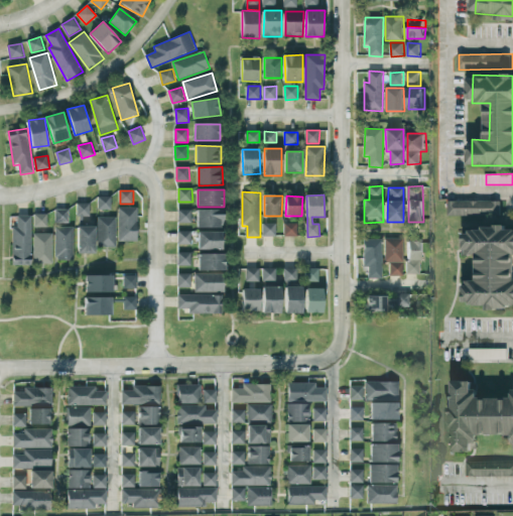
[(112,210),(113,197),(100,197),(99,210),(112,210)]
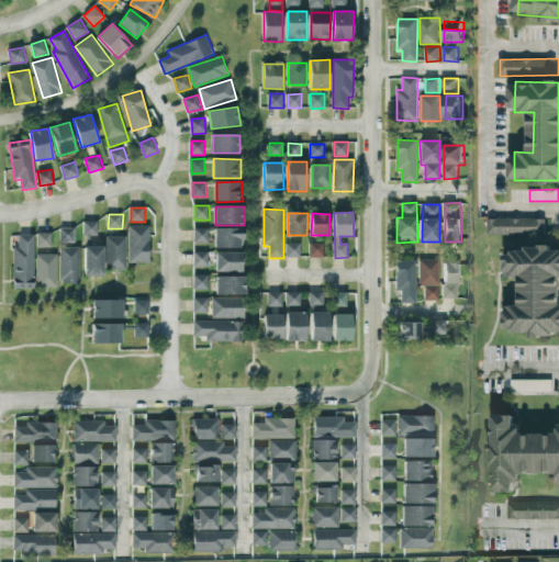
[(546,217),(489,218),(489,233),(547,232),(546,217)]
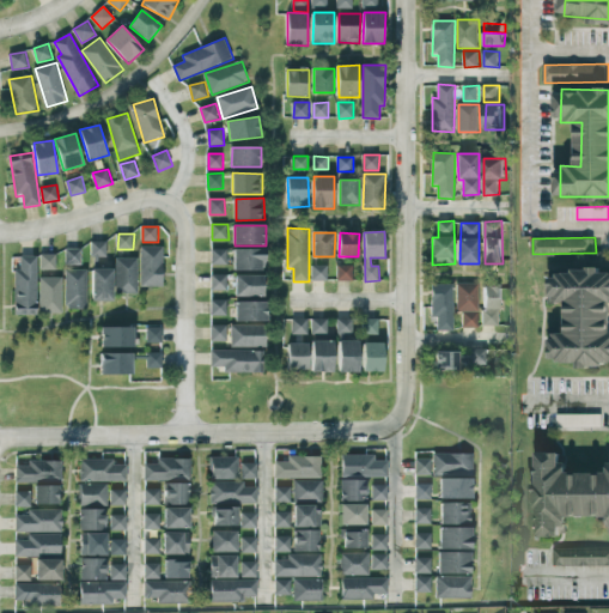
[(108,258),(108,242),(92,241),(92,258),(108,258)]
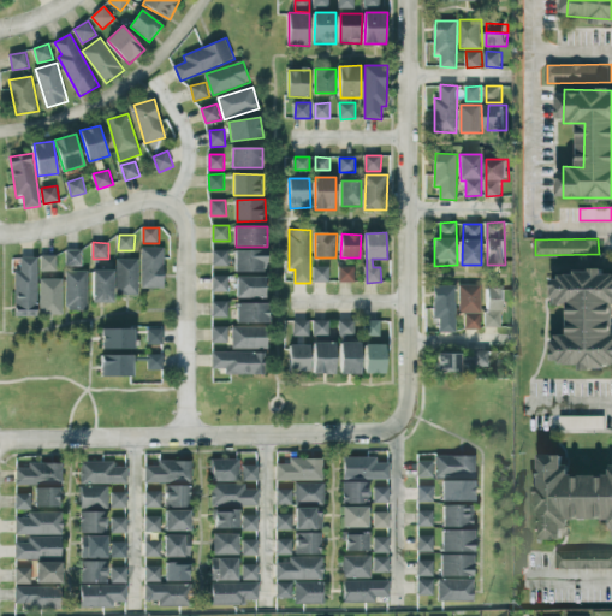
[(165,288),(165,248),(142,248),(142,288),(165,288)]
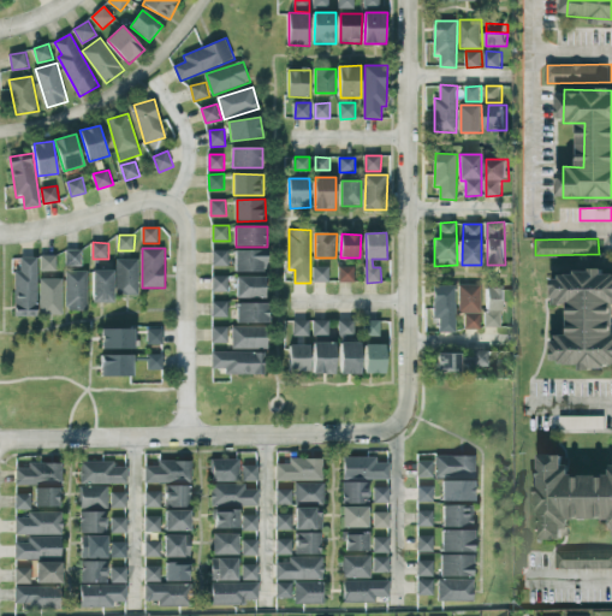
[(83,266),(83,250),(67,250),(67,266),(83,266)]
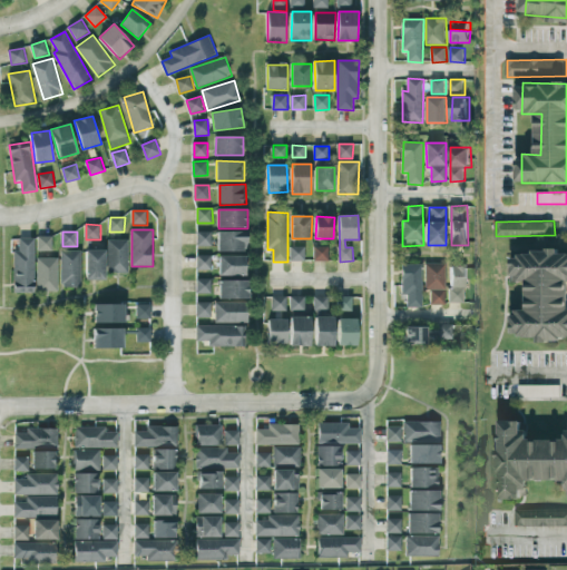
[(213,246),(213,232),(198,232),(198,246),(213,246)]
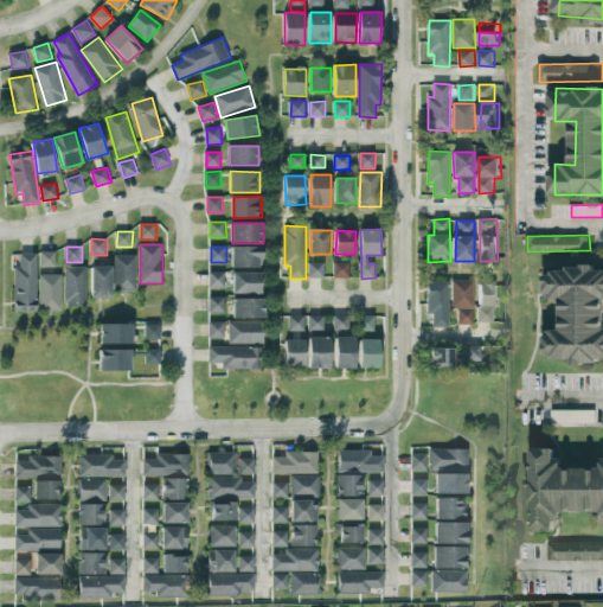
[(233,267),(264,267),(263,247),(233,247),(233,267)]
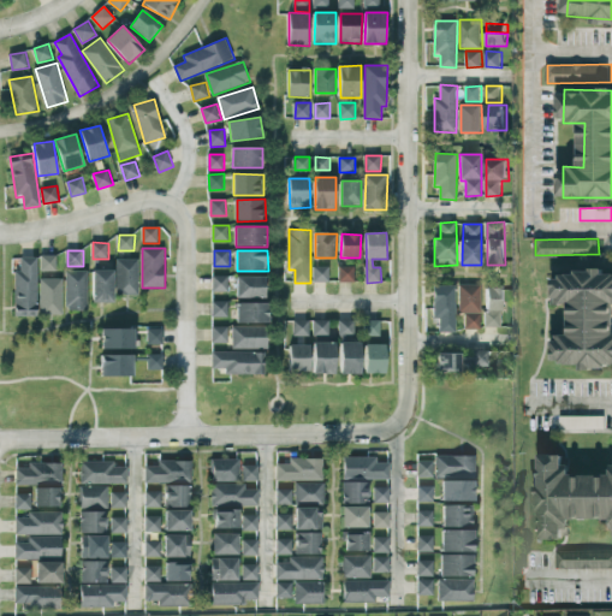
[(58,271),(58,255),(42,255),(42,271),(58,271)]
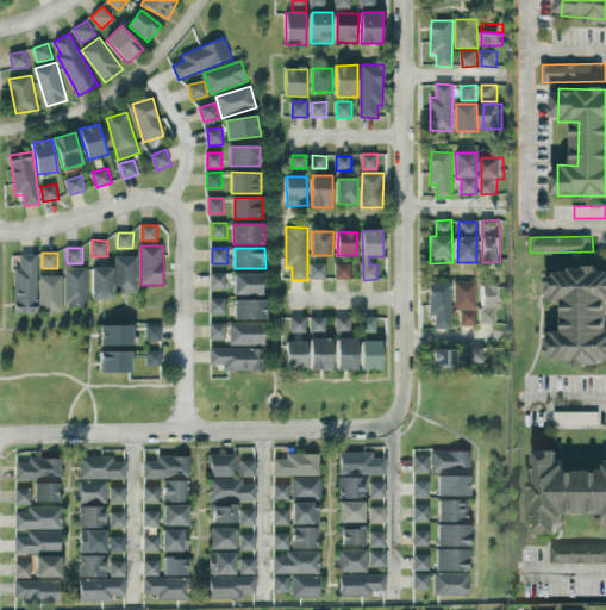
[(138,256),(117,256),(117,292),(138,292),(138,256)]
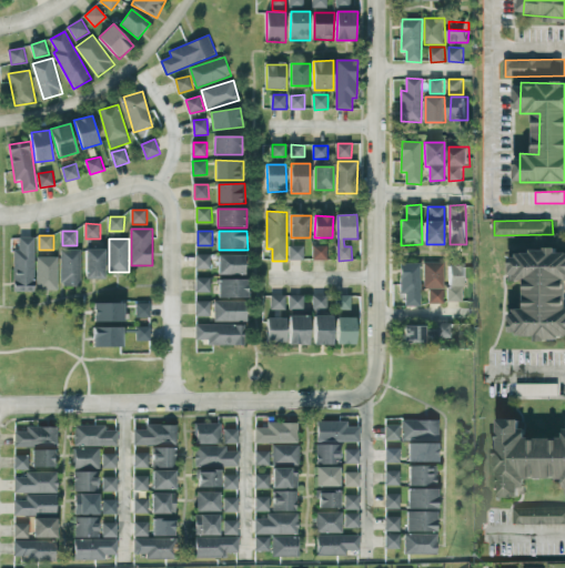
[(291,260),(304,261),(304,246),(291,245),(291,260)]
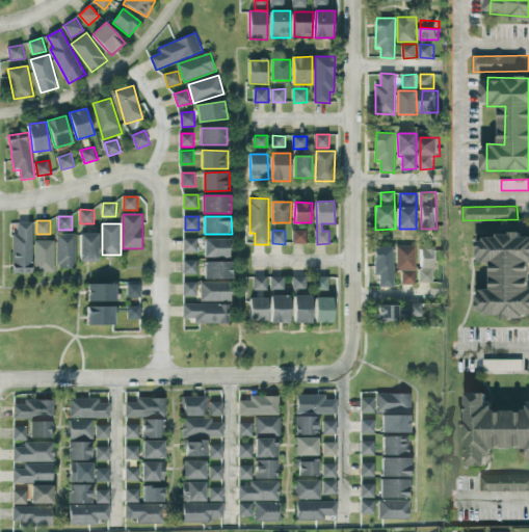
[(294,230),(294,244),(308,243),(307,230),(294,230)]
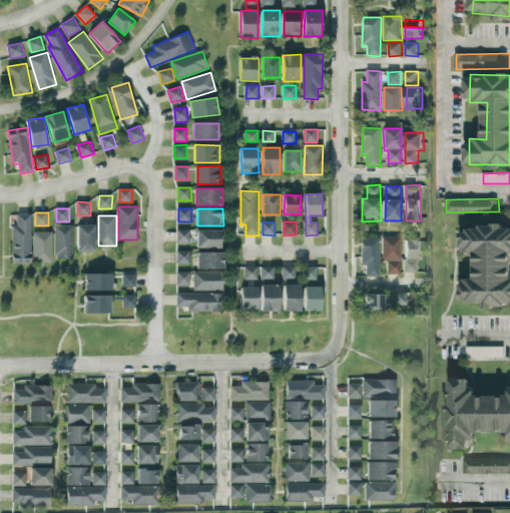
[(509,227),(505,227),(505,223),(496,222),(496,224),(483,224),(483,227),(476,227),(476,228),(470,228),(470,231),(463,231),(464,243),(461,243),(461,252),(477,252),(477,279),(467,279),(467,284),(464,284),(464,300),(471,300),(471,303),(476,303),(476,304),(487,304),(487,309),(497,309),(497,306),(509,307),(509,304),(509,227)]
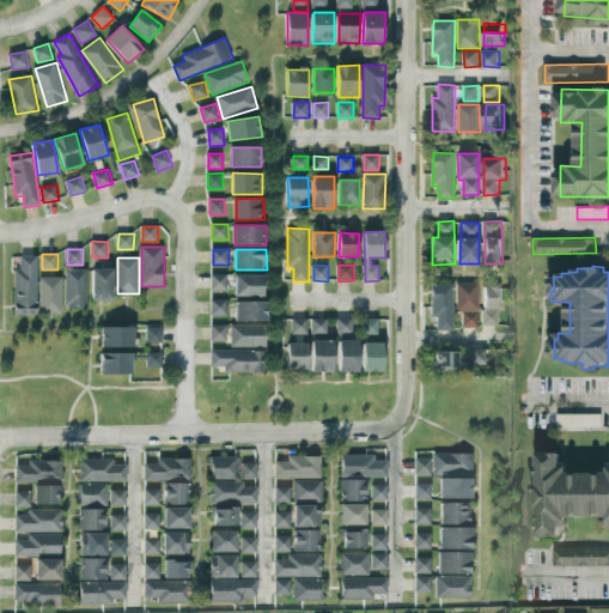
[(114,301),(114,268),(93,268),(93,301),(114,301)]
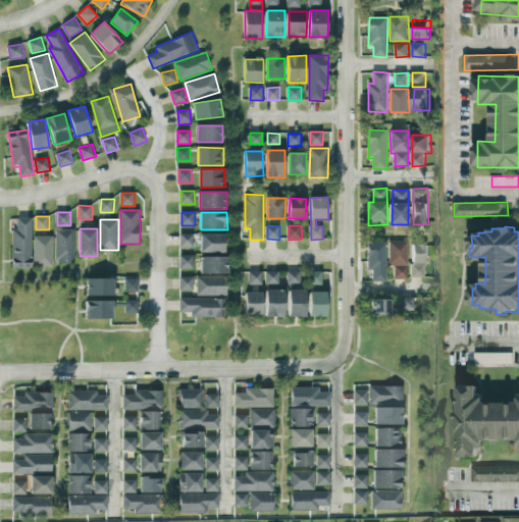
[(74,229),(56,229),(57,263),(75,263),(74,229)]
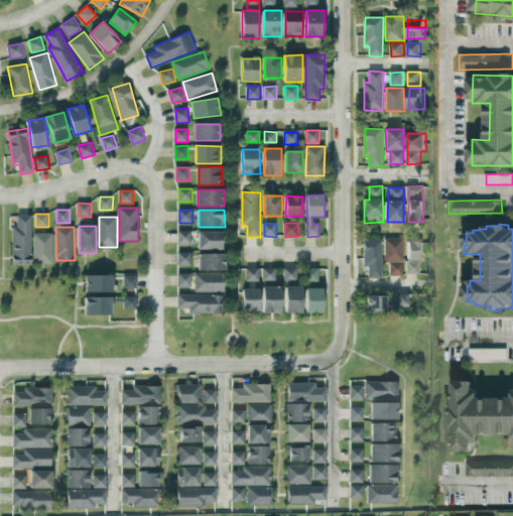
[(193,231),(179,231),(178,245),(193,245),(193,231)]
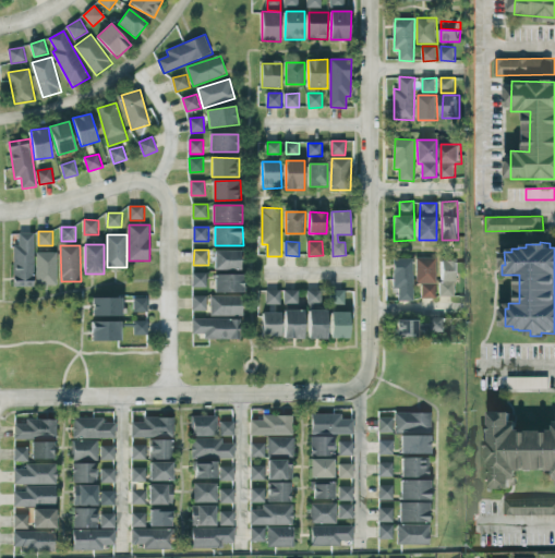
[(216,269),(241,270),(242,251),(216,251),(216,269)]
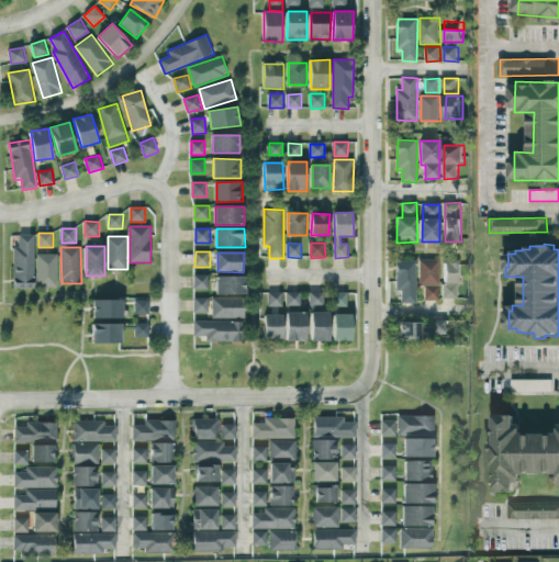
[(58,288),(58,255),(38,254),(37,288),(58,288)]
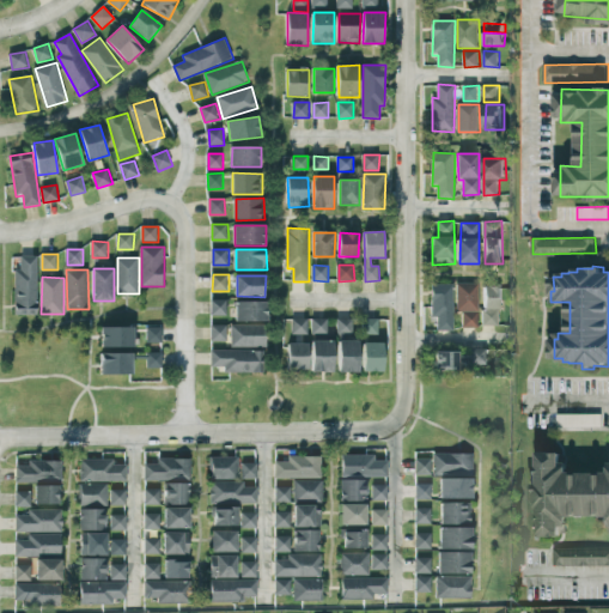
[(480,284),(458,283),(458,311),(464,311),(464,328),(479,328),(480,284)]
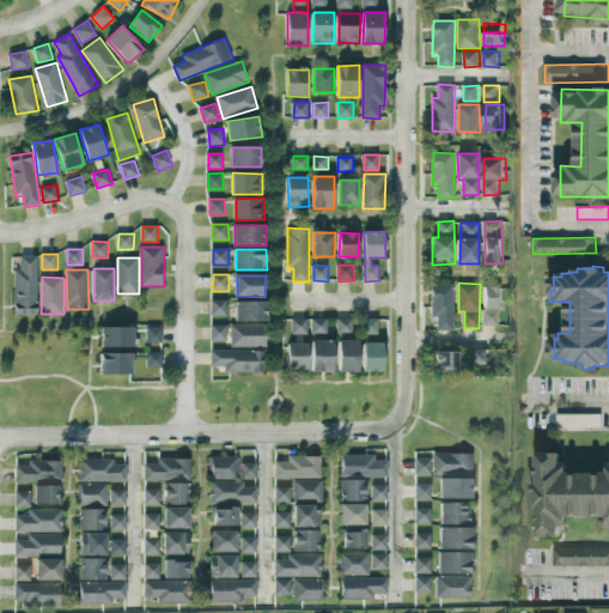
[(454,285),(432,285),(433,317),(438,317),(438,332),(455,331),(454,285)]
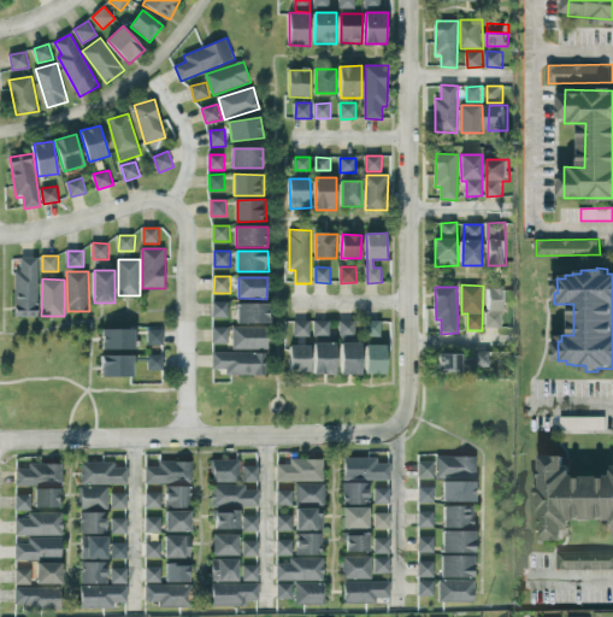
[(505,288),(488,288),(487,328),(504,328),(505,288)]
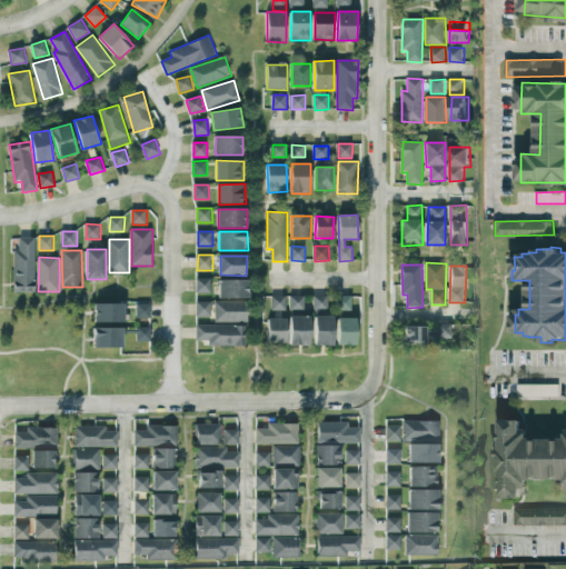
[(212,292),(212,278),(197,278),(197,292),(212,292)]
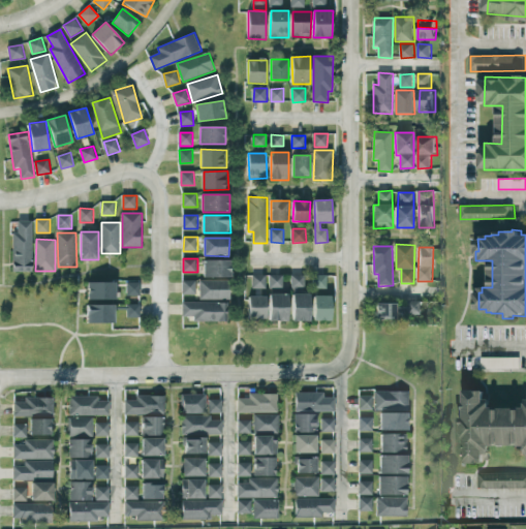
[(231,277),(233,260),(205,260),(205,277),(231,277)]
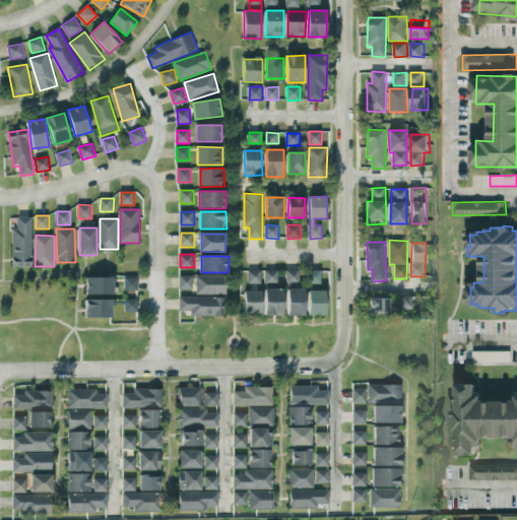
[(249,283),(262,284),(262,270),(249,270),(249,283)]
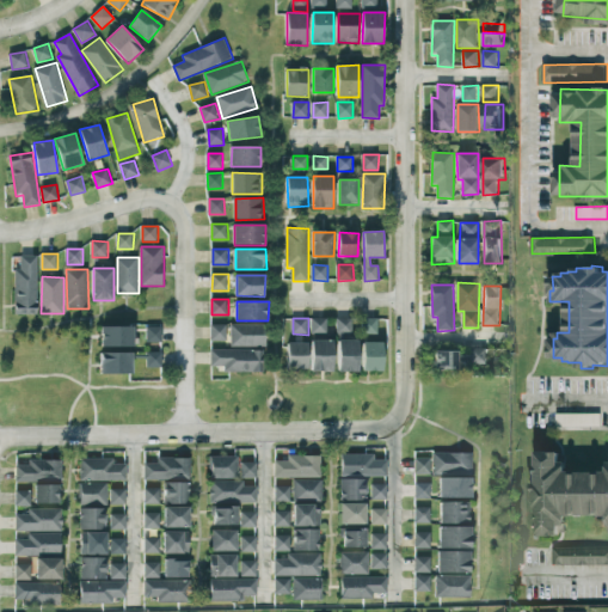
[(313,332),(327,332),(327,318),(313,318),(313,332)]
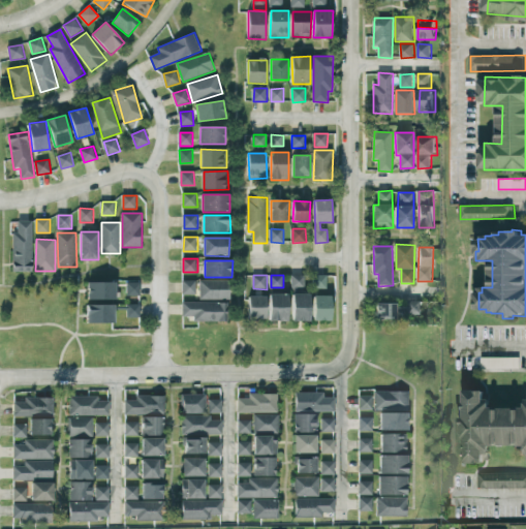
[(291,287),(305,287),(305,275),(291,275),(291,287)]
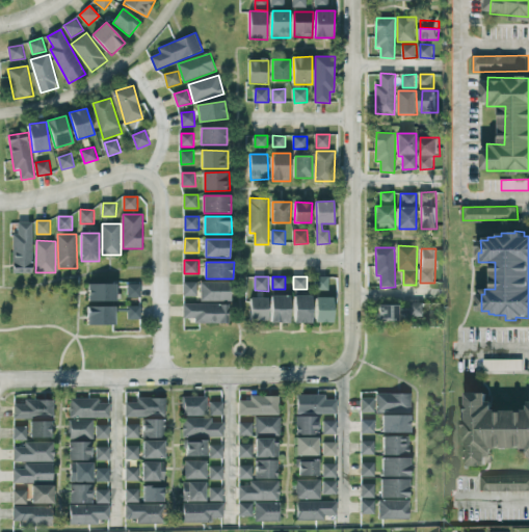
[(317,290),(328,290),(329,276),(318,276),(317,290)]
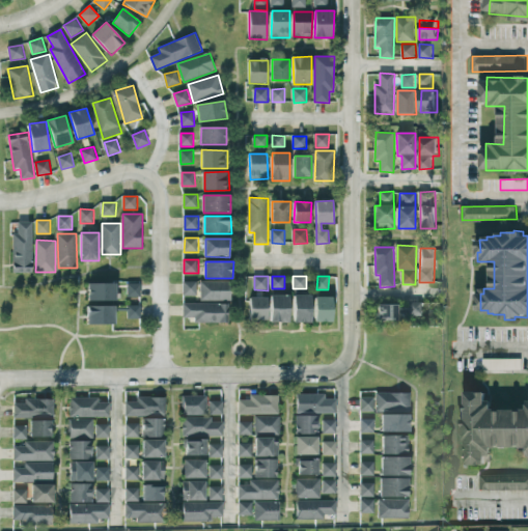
[(231,301),(231,282),(201,281),(201,301),(231,301)]
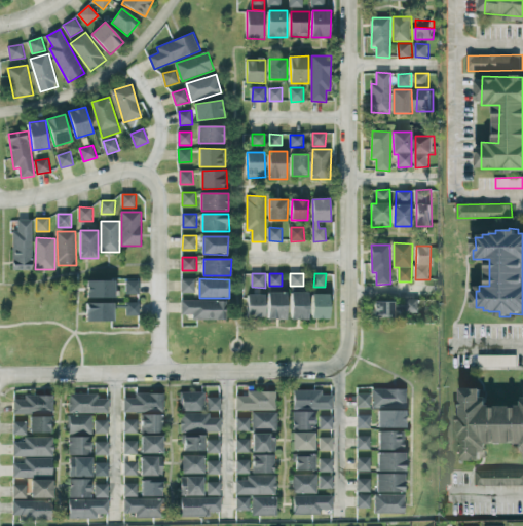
[(141,280),(127,279),(126,294),(140,294),(141,280)]
